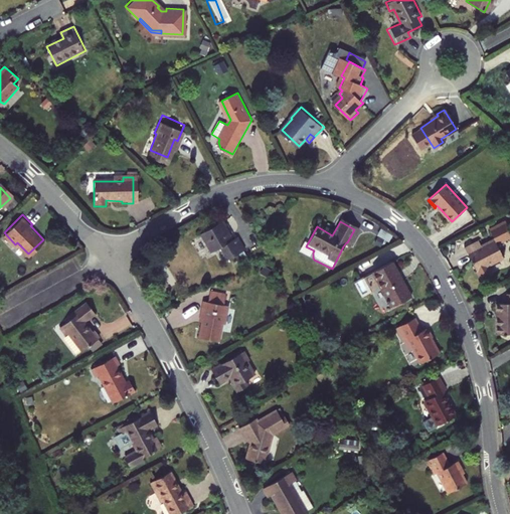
[(491,230),(492,233),(495,238),(482,245),(479,239),(465,247),(479,275),(482,279),(486,280),(491,278),(493,273),(490,269),(489,266),(505,258),(498,243),(509,236),(509,227),(507,221),(497,227),(491,230)]
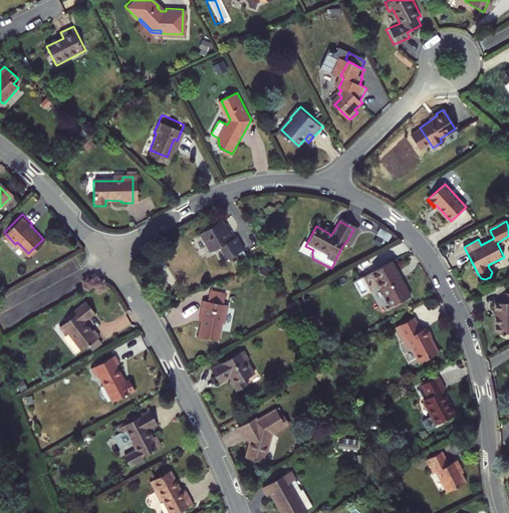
[(222,225),(199,236),(209,257),(219,252),(225,264),(244,254),(237,241),(232,243),(229,245),(226,240),(229,239),(222,225)]
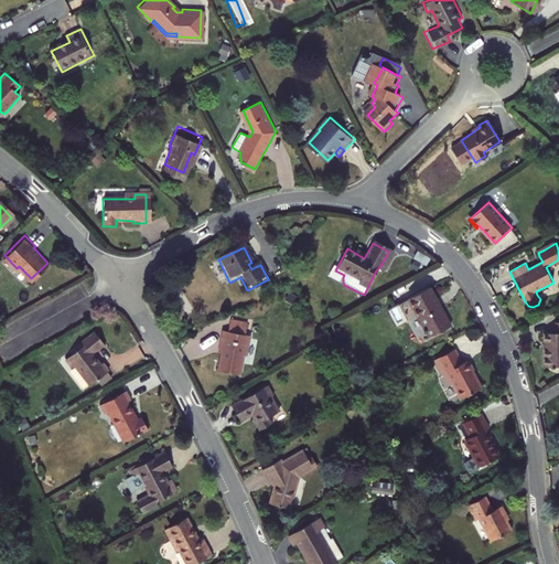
[(380,273),(391,253),(388,252),(380,266),(379,266),(376,270),(380,273)]
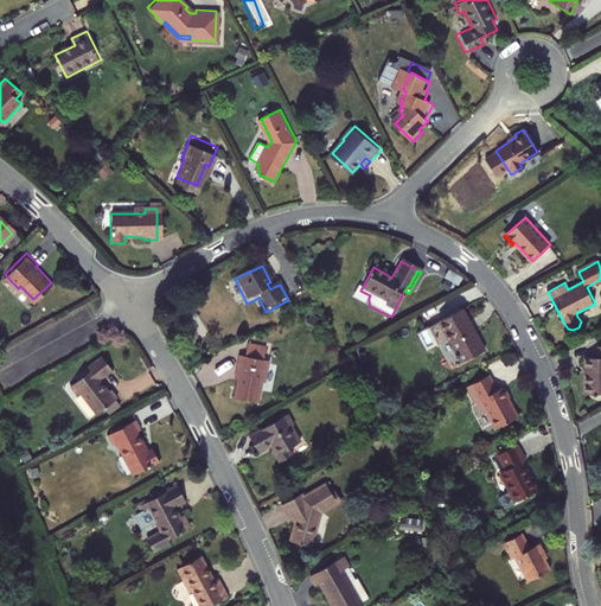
[(449,370),(484,352),(461,311),(428,329),(449,370)]
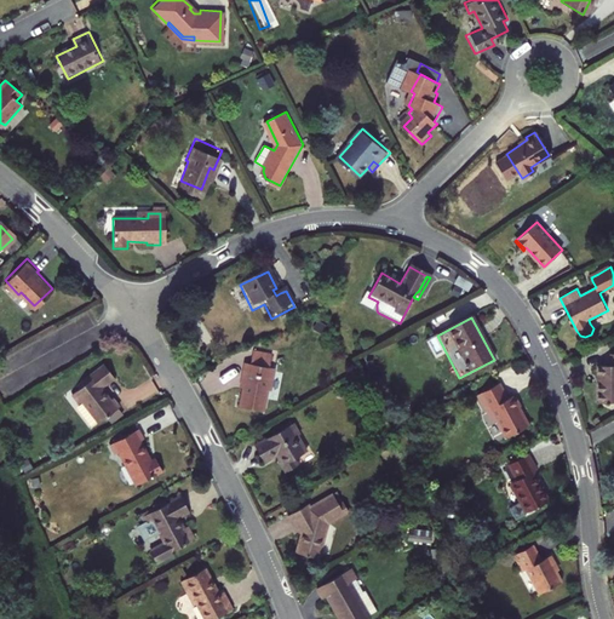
[(613,354),(609,355),(609,365),(597,365),(597,402),(613,402),(613,354)]
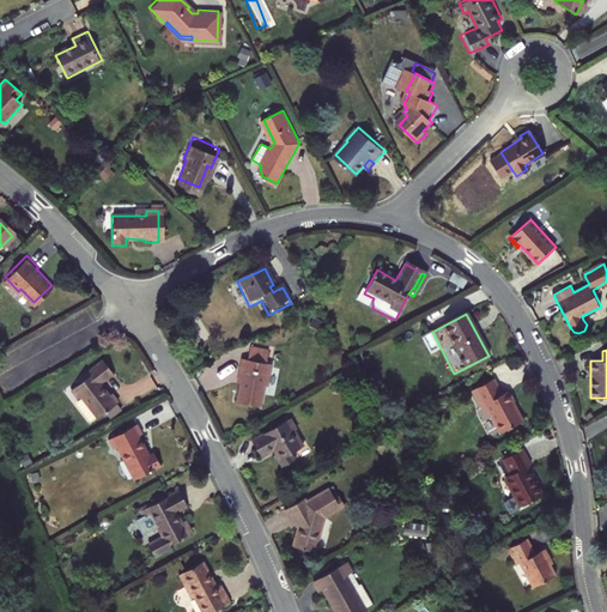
[(262,391),(265,391),(269,370),(265,369),(268,356),(250,352),(248,364),(242,363),(240,377),(243,377),(242,383),(237,406),(258,411),(262,391)]
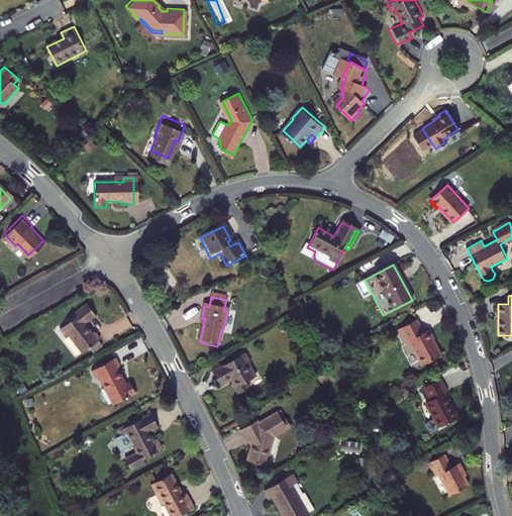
[(69,336),(82,354),(90,348),(99,342),(100,341),(94,333),(92,335),(84,325),(95,317),(87,306),(68,320),(70,322),(60,330),(66,338),(69,336)]
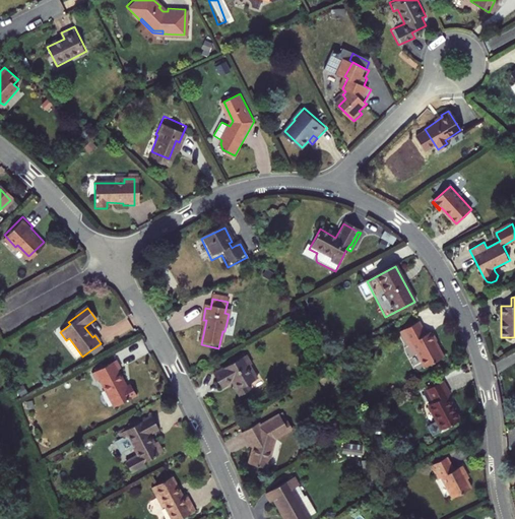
[(425,334),(417,322),(399,331),(411,353),(414,351),(423,368),(442,358),(434,342),(435,341),(430,332),(425,334)]
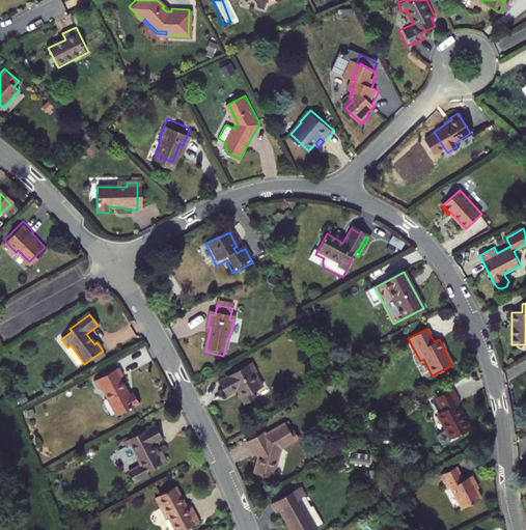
[(106,358),(102,352),(92,358),(98,364),(106,358)]
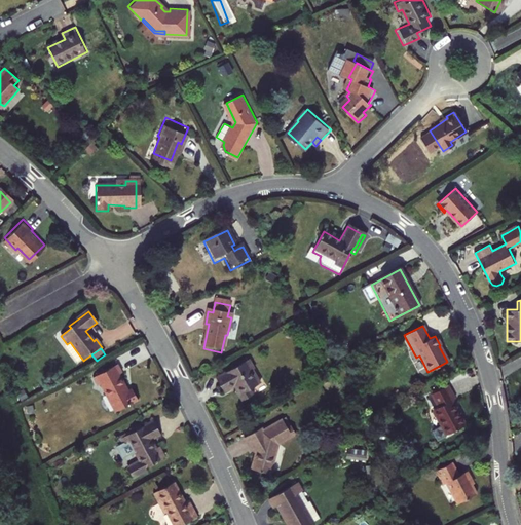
[(250,370),(252,369),(247,360),(214,378),(222,392),(233,385),(235,389),(234,390),(240,401),(252,395),(249,389),(258,384),(250,370)]
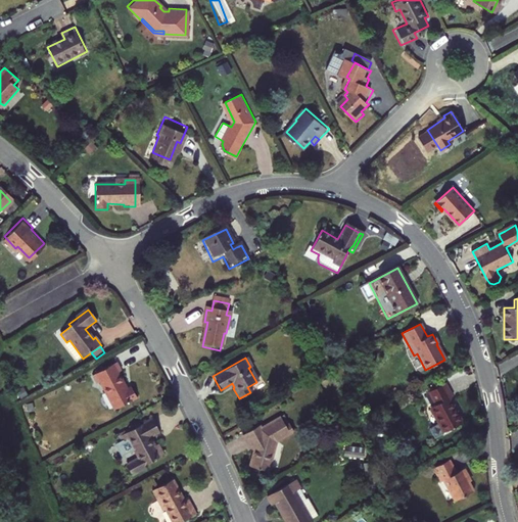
[(98,383),(112,409),(135,397),(129,387),(125,389),(115,373),(119,371),(114,363),(90,376),(95,384),(98,383)]
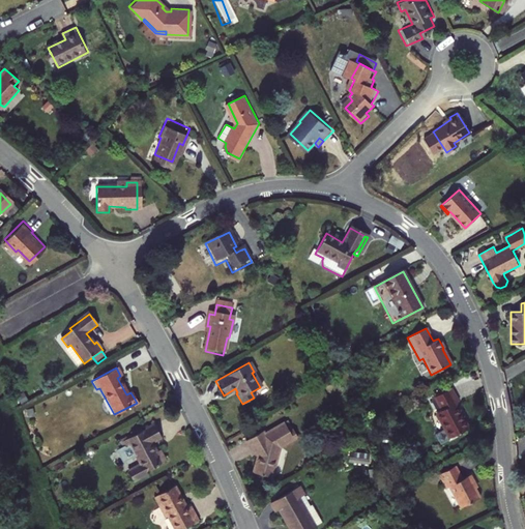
[(447,438),(467,429),(455,404),(457,402),(449,388),(433,397),(440,411),(435,413),(447,438)]
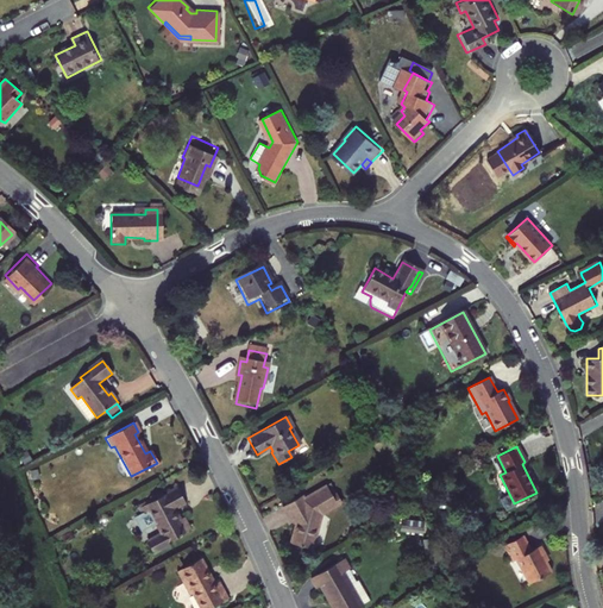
[(301,496),(281,507),(289,521),(290,521),(294,519),(296,525),(294,526),(289,544),(311,550),(321,515),(340,505),(335,494),(331,496),(325,487),(302,500),(301,496)]
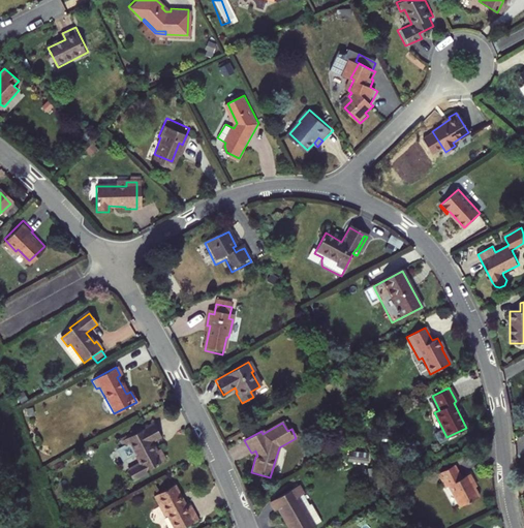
[(155,425),(123,442),(127,448),(123,451),(128,460),(135,456),(141,464),(128,471),(129,473),(128,475),(130,478),(133,479),(134,482),(148,474),(147,472),(166,462),(160,451),(158,452),(153,443),(162,438),(155,425)]
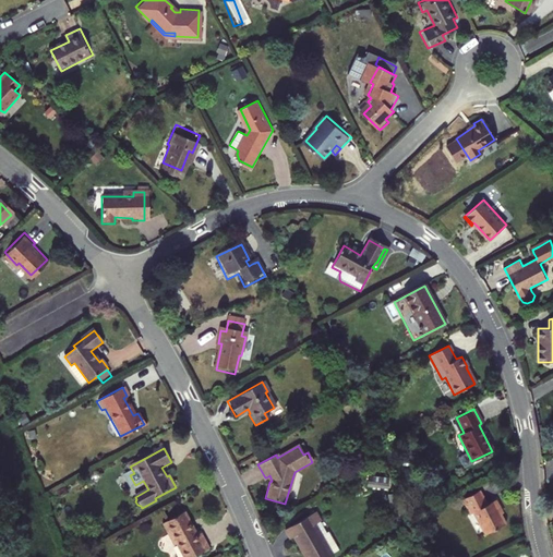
[(484,533),(505,522),(500,512),(493,499),(487,503),(479,488),(463,497),(470,512),(473,511),(484,533)]
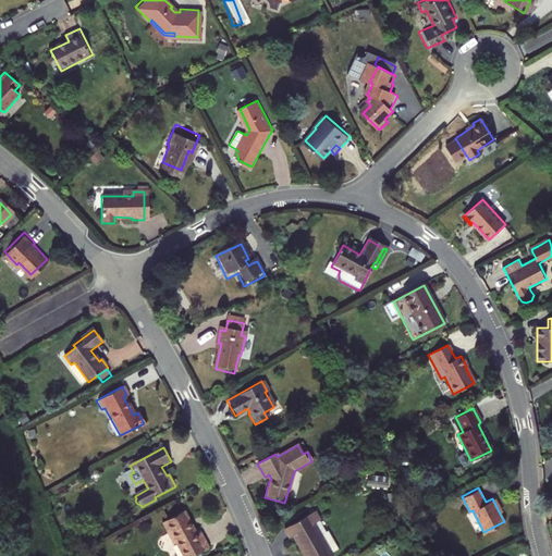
[(502,510),(494,497),(492,498),(499,511),(502,510)]
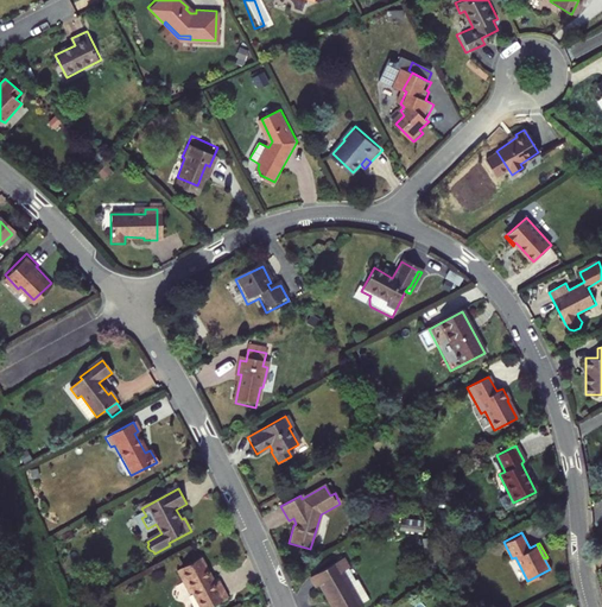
[(210,606),(229,598),(220,580),(216,582),(202,557),(178,570),(184,582),(189,580),(202,606),(210,606)]
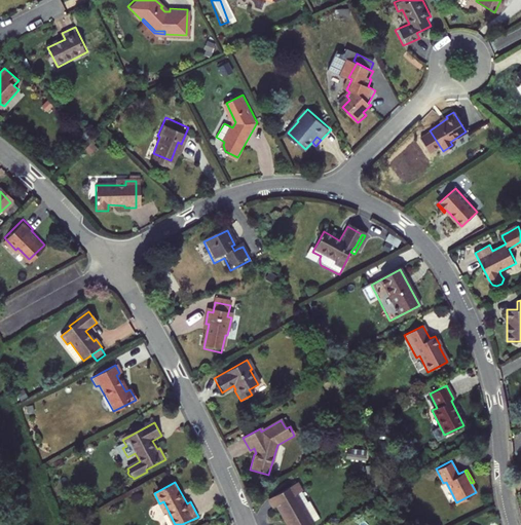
[(297,482),(292,485),(297,493),(302,490),(297,482)]
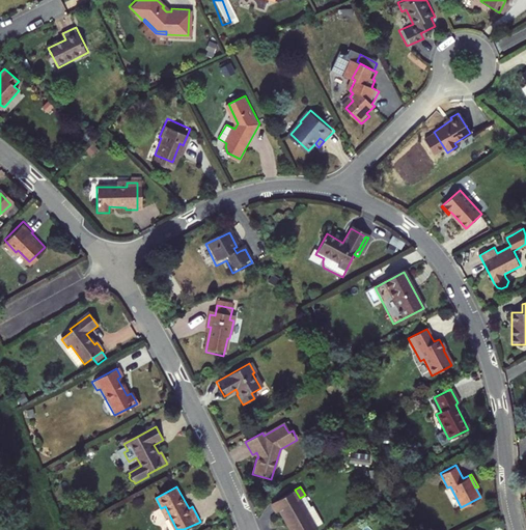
[(295,490),(270,503),(275,512),(278,511),(288,529),(311,529),(316,527),(300,498),(295,490)]
